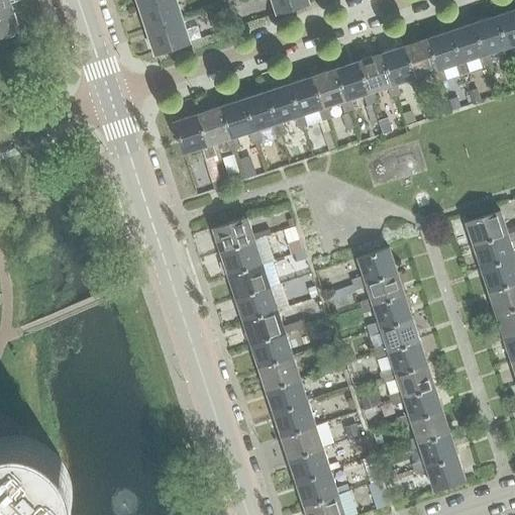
[(0,0),(0,34),(18,28),(8,0),(0,0)]
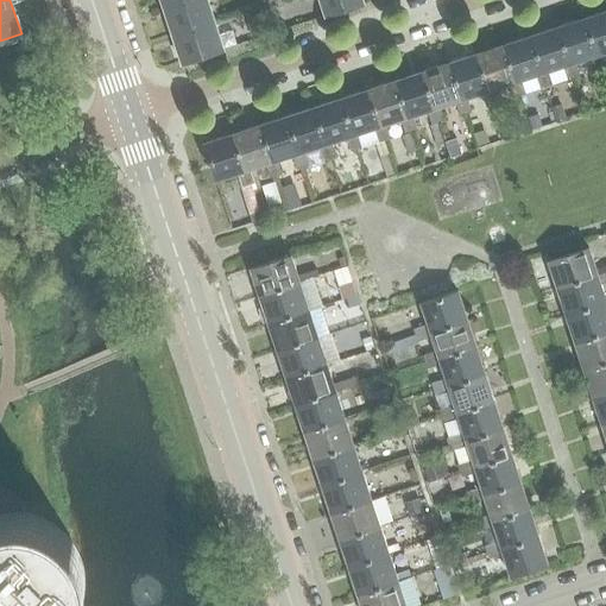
[(159,0),(164,12),(197,0),(159,0)]
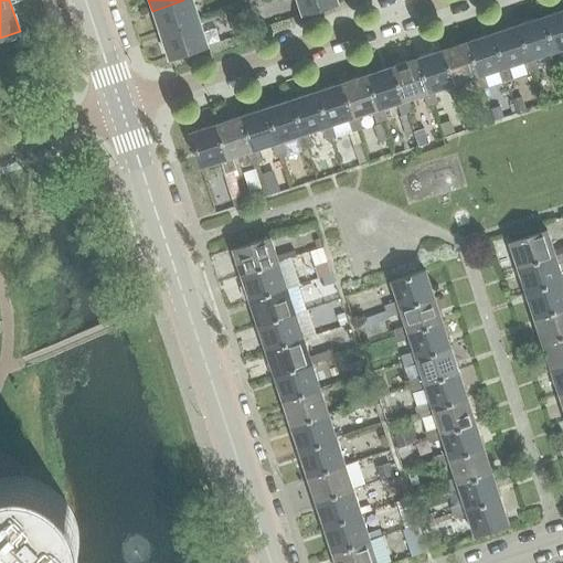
[(183,0),(152,11),(161,36),(198,23),(190,0),(183,0)]
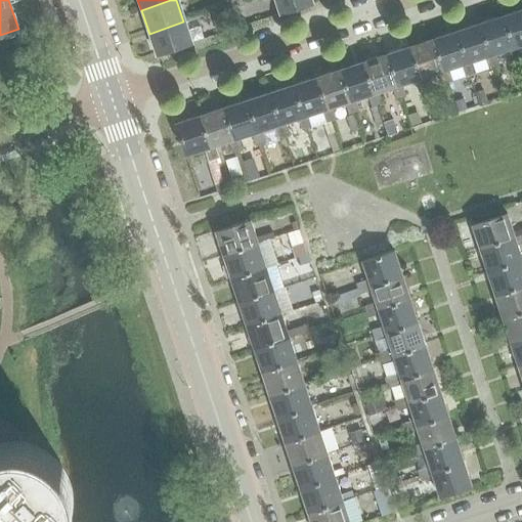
[(233,11),(246,6),(244,0),(230,0),(233,11)]
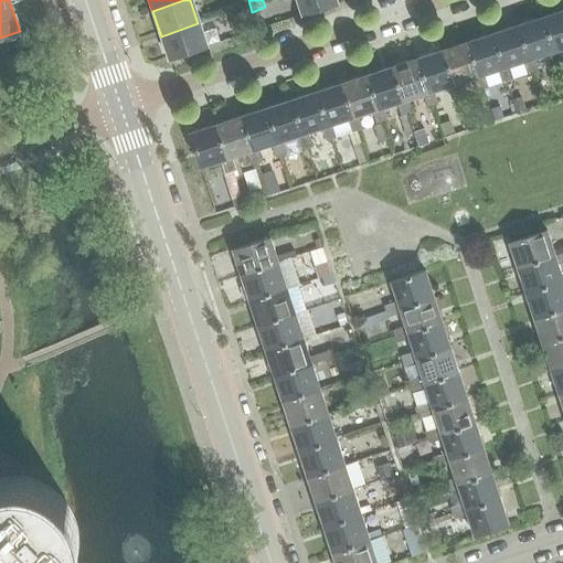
[(338,6),(336,0),(282,0),(283,2),(288,0),(297,0),(303,18),(338,6)]
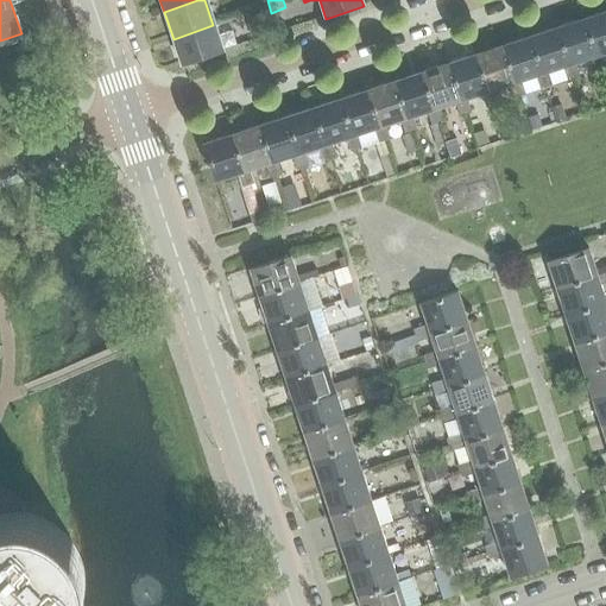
[(605,14),(584,21),(600,73),(605,70),(605,67),(601,56),(605,54),(605,14)]
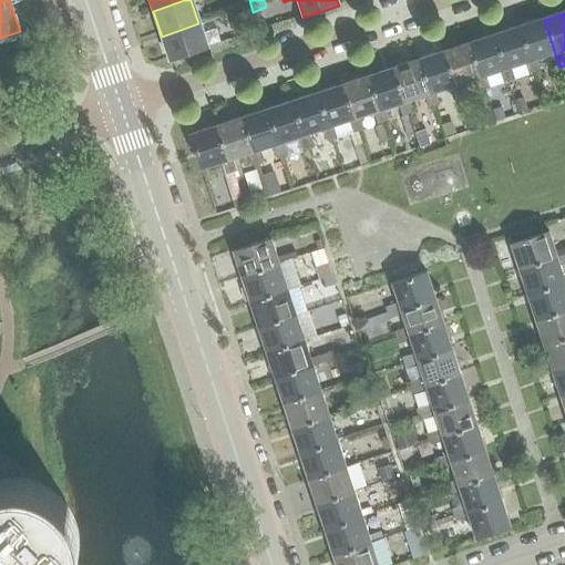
[(519,28),(534,75),(540,73),(535,60),(548,55),(553,69),(560,68),(544,20),(519,28)]
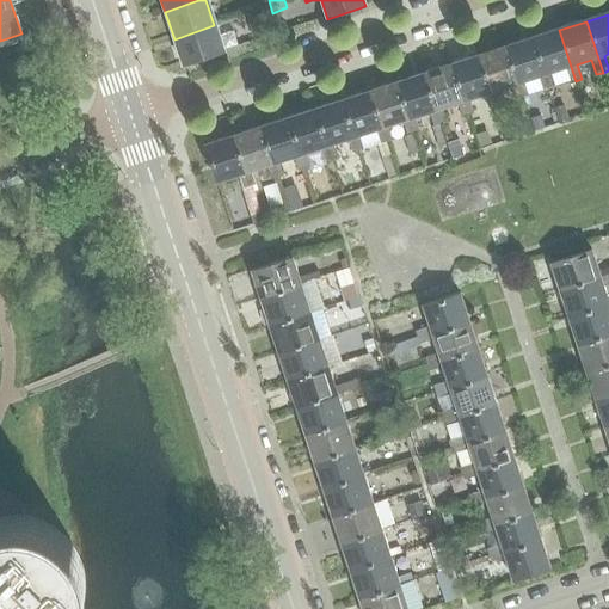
[(223,53),(214,25),(174,40),(183,66),(223,53)]
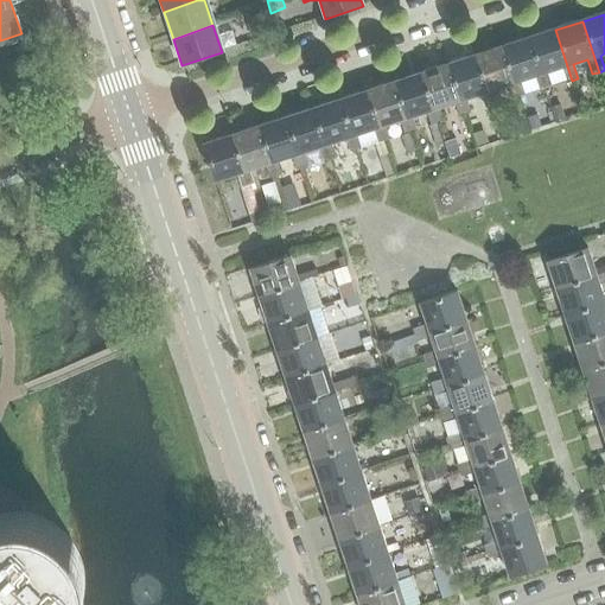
[(565,83),(572,81),(555,30),(528,39),(545,90),(552,88),(547,74),(561,69),(565,83)]
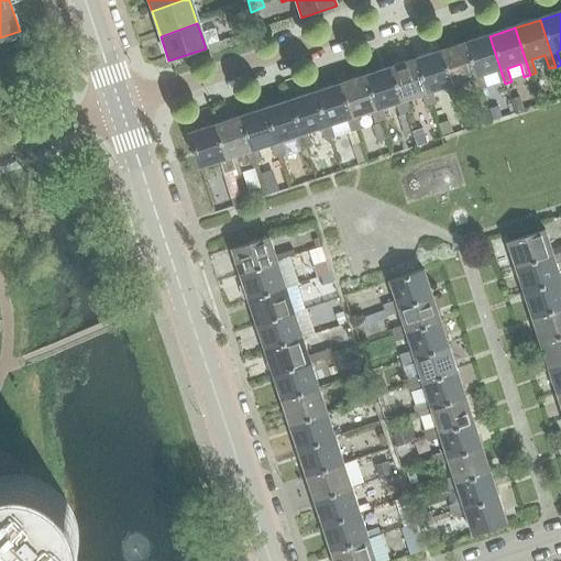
[(499,85),(505,84),(490,36),(464,44),(480,91),(486,89),(482,76),(495,72),(499,85)]
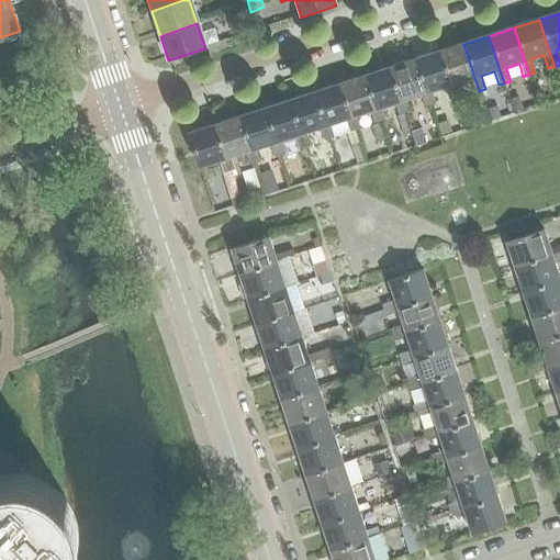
[(473,93),(479,91),(463,44),(439,53),(454,99),(459,98),(456,85),(469,80),(473,93)]
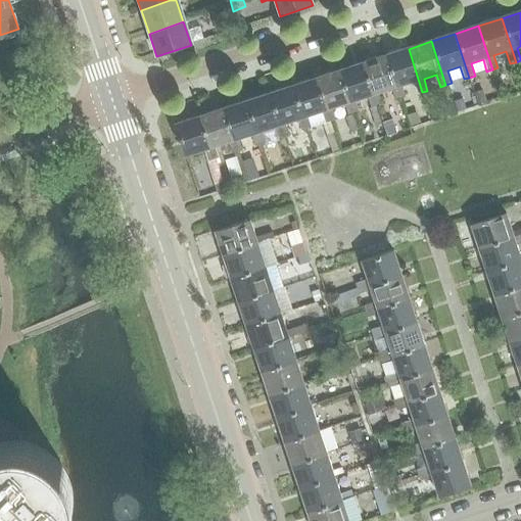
[(417,94),(422,92),(409,49),(385,56),(399,100),(405,99),(400,87),(413,83),(417,94)]
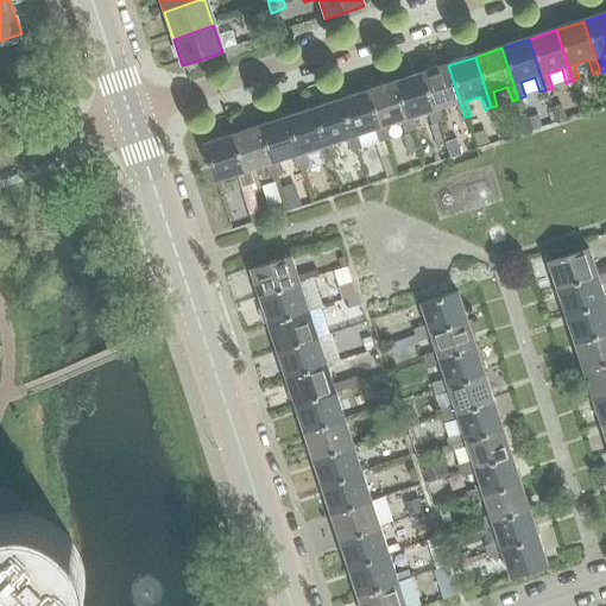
[(458,119),(465,117),(448,65),(421,75),(437,126),(443,124),(439,109),(453,105),(458,119)]
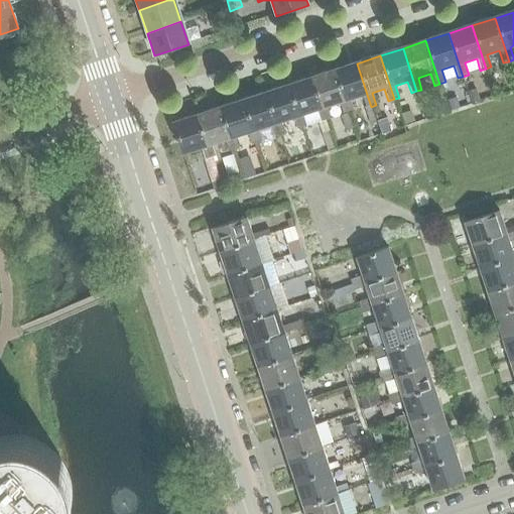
[(366,108),(371,107),(357,63),(334,71),(348,114),(353,112),(349,100),(362,96),(366,108)]
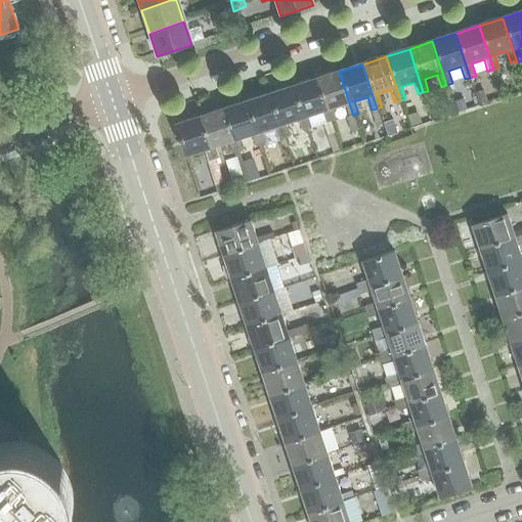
[(348,118),(353,116),(339,72),(315,80),(330,123),(335,122),(331,110),(344,105),(348,118)]
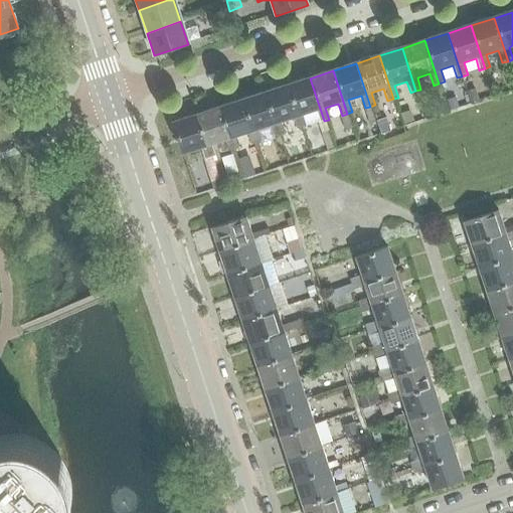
[(319,123),(324,121),(310,78),(288,86),(302,129),(307,127),(303,115),(315,111),(319,123)]
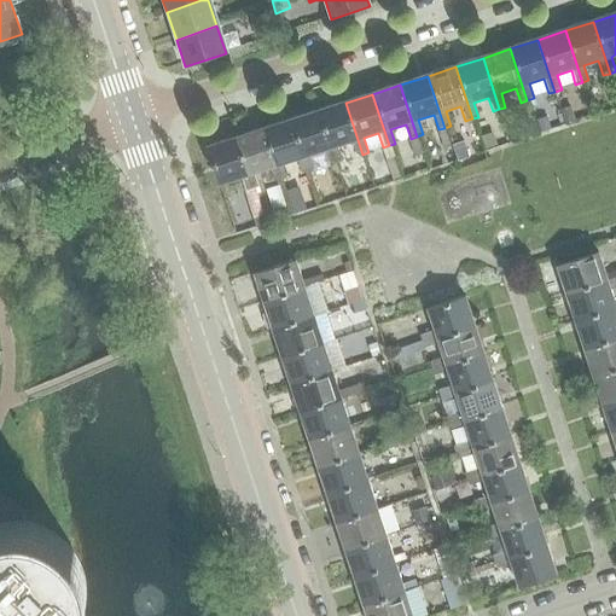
[(355,157),(362,155),(346,103),(318,111),(335,163),(341,162),(335,147),(350,143),(355,157)]
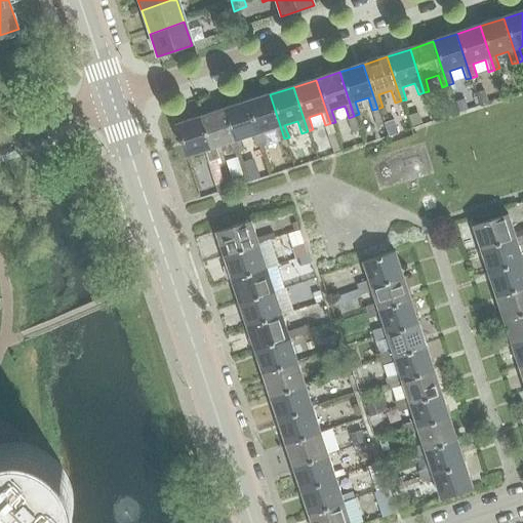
[(477,95),(481,108),(490,105),(486,92),(477,95)]
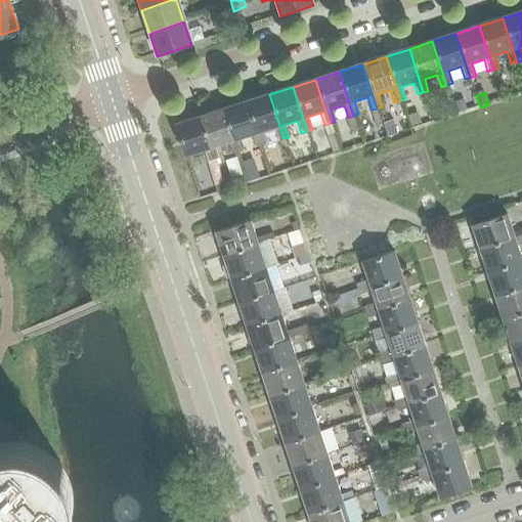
[(278,140),(284,138),(269,94),(246,102),(260,146),(265,144),(261,132),(274,128),(278,140)]
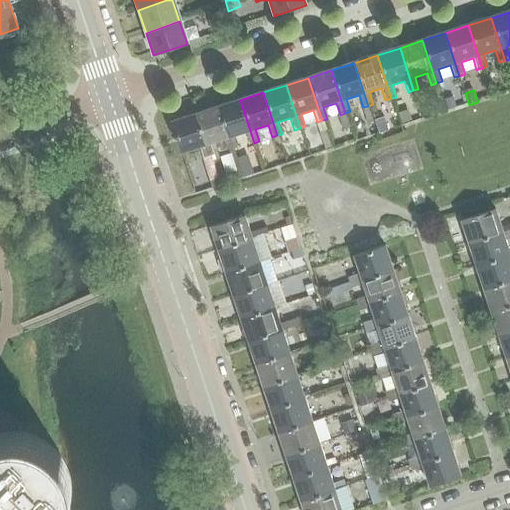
[(451,111),(458,109),(454,98),(447,100),(451,111)]
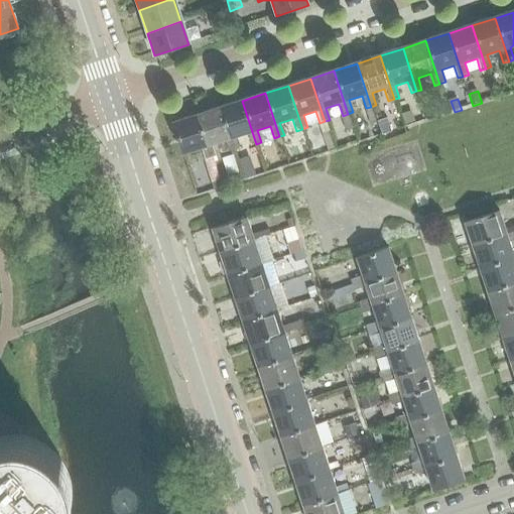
[(251,146),(256,144),(242,101),(219,108),(233,151),(238,150),(234,137),(247,133),(251,146)]
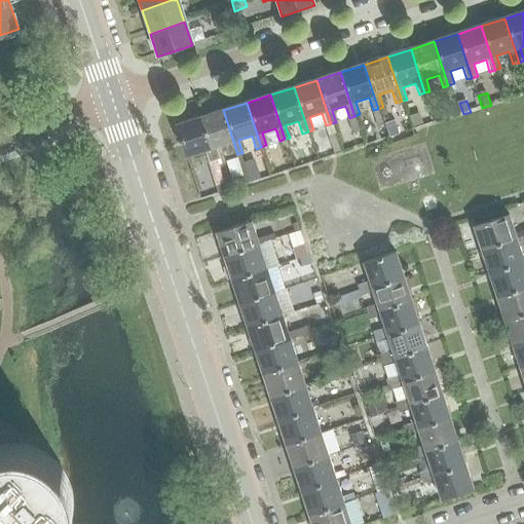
[(373,111),(379,129),(385,127),(379,109),(373,111)]
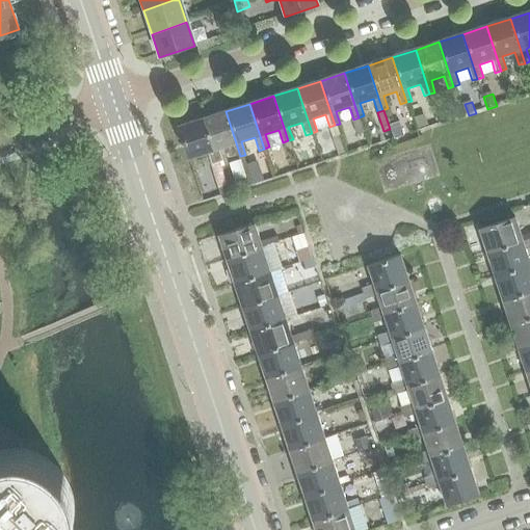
[(226,111),(203,120),(217,163),(221,162),(217,150),(231,146),(235,158),(240,156),(226,111)]
